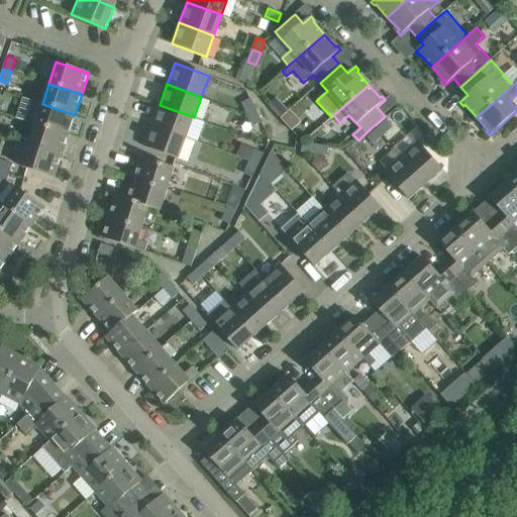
[(242,102),(247,114),(255,110),(250,99),(242,102)]
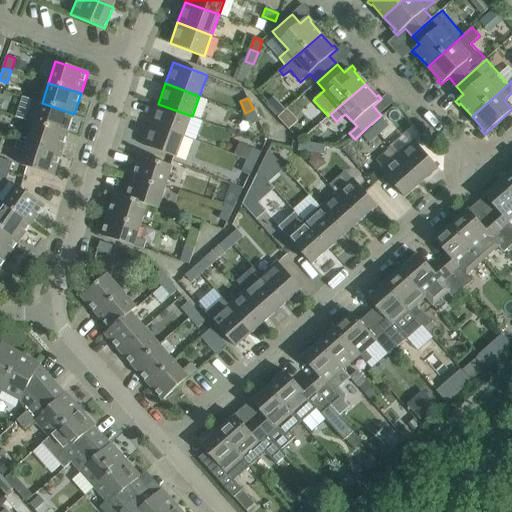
[(32,100),(26,120),(35,124),(67,134),(74,114),(42,103),(32,100)]
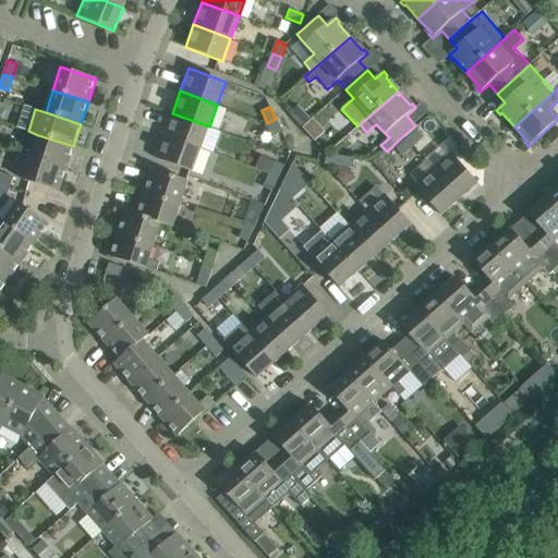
[(201,149),(209,126),(172,113),(164,135),(201,149)]
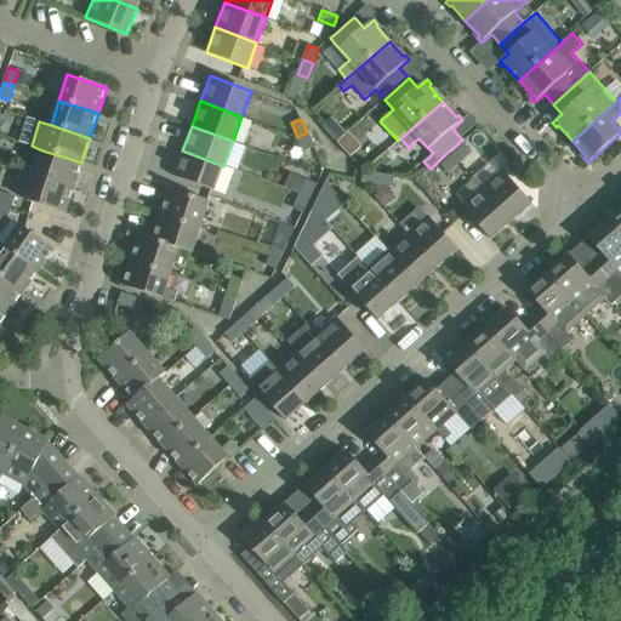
[(305,152),(314,147),(307,132),(297,137),(305,152)]
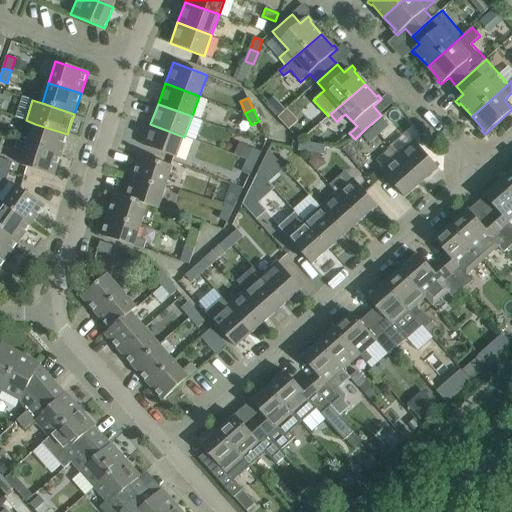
[(373,127),(379,134),(389,125),(383,119),(373,127)]
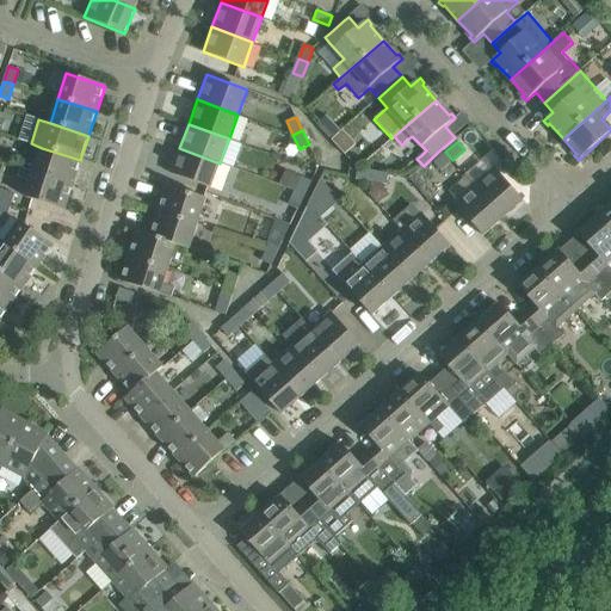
[(80,160),(42,148),(35,172),(73,184),(80,160)]
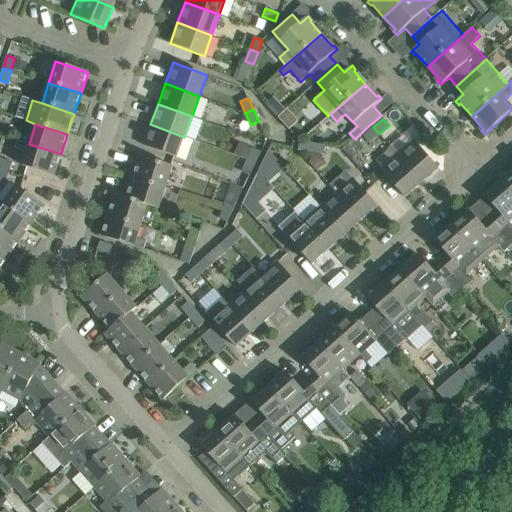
[(176,158),(184,137),(150,124),(142,145),(176,158)]
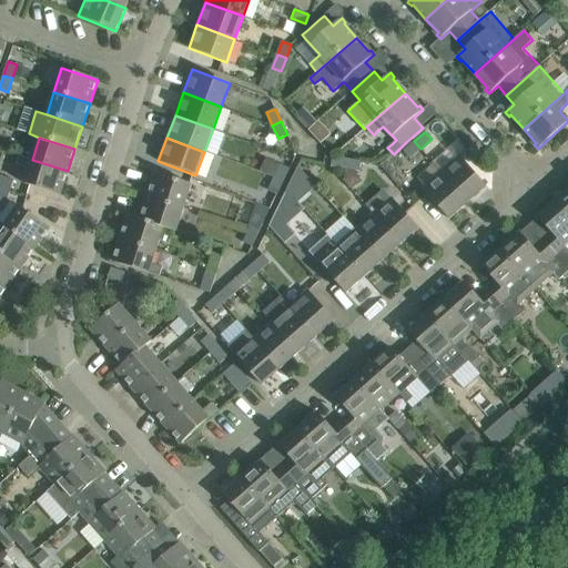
[(421,149),(414,141),(404,151),(409,159),(421,149)]
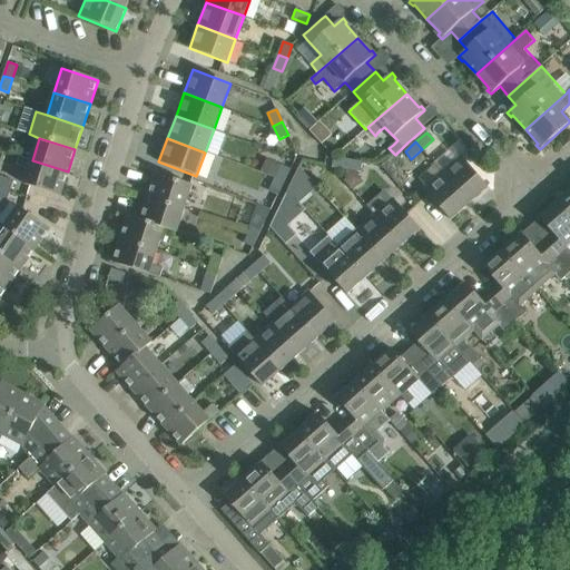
[(25,184),(39,189),(60,196),(68,172),(32,160),(20,156),(17,165),(29,168),(25,184)]
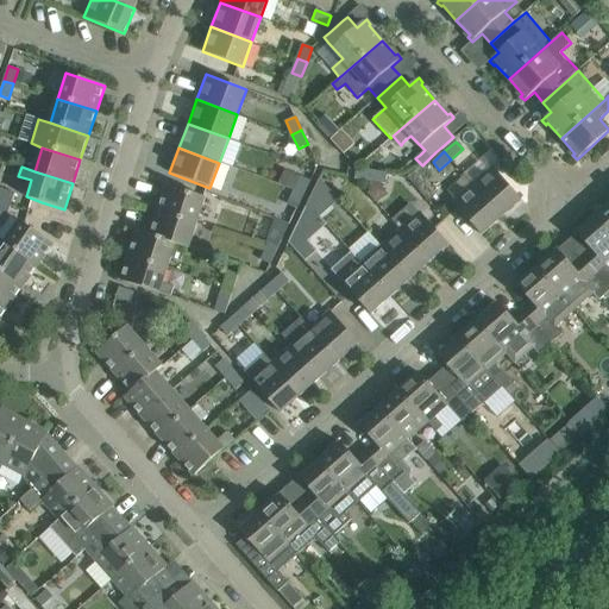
[(473,184),(502,217),(522,200),(494,167),(473,184)]
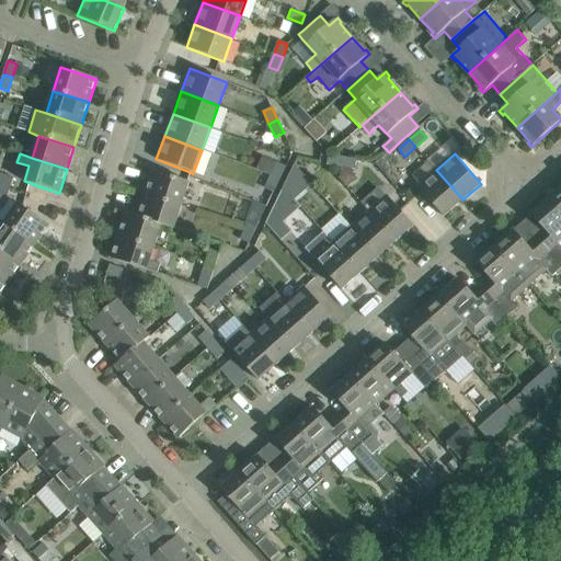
[(343,157),(329,155),(329,157),(327,164),(341,167),(343,157)]
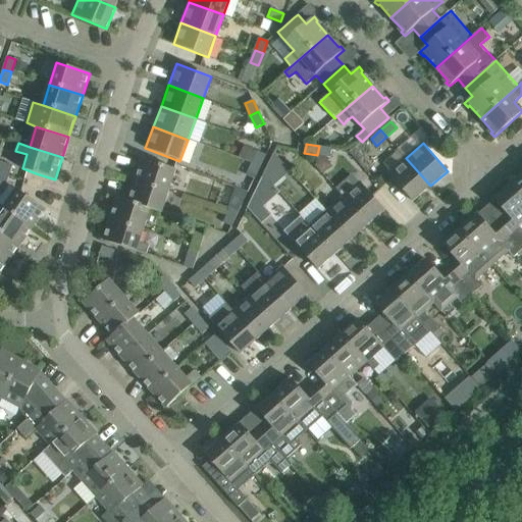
[(317,155),(315,165),(323,172),(329,169),(328,168),(329,163),(325,157),(330,158),(330,157),(332,149),(319,146),(317,155)]
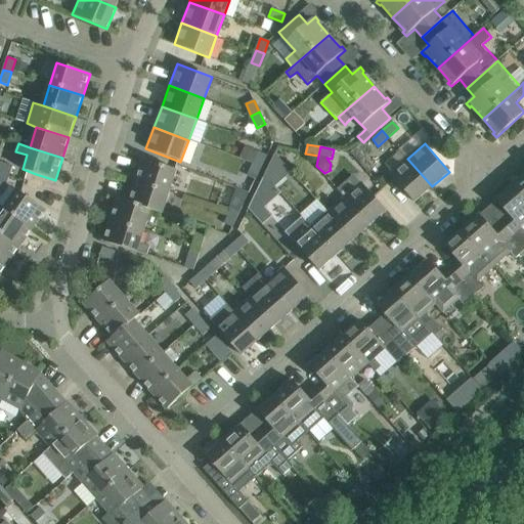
[(261,168),(267,156),(259,151),(253,164),(261,168)]
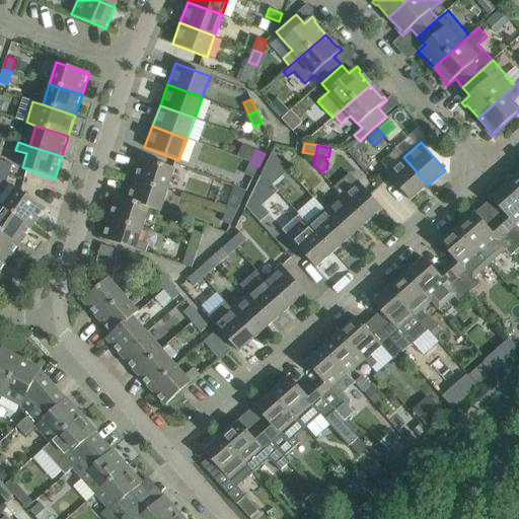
[(428,184),(403,157),(386,172),(411,200),(428,184)]
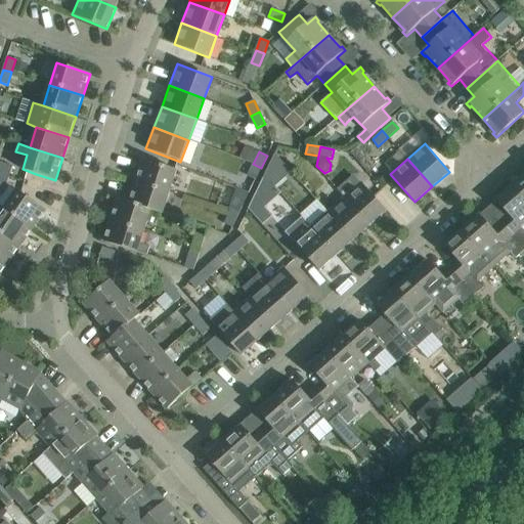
[(136,181),(169,192),(176,170),(143,160),(136,181)]
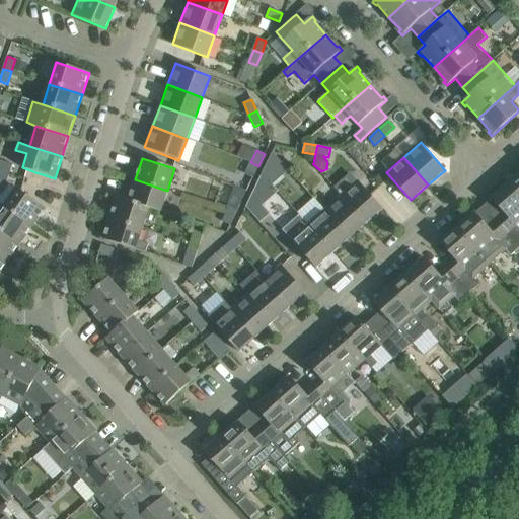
[(13,164),(0,159),(0,188),(5,190),(13,164)]
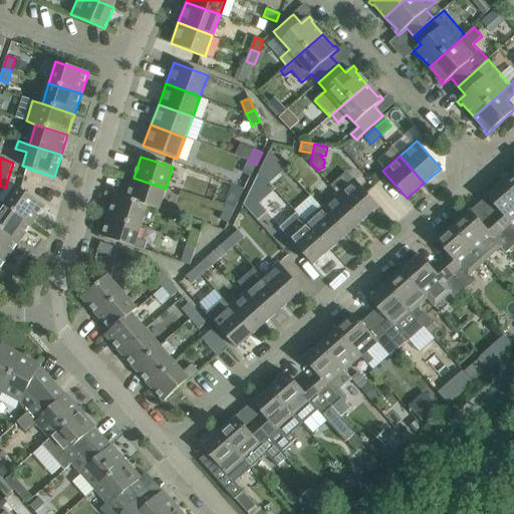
[(256,165),(248,161),(243,172),(251,176),(256,165)]
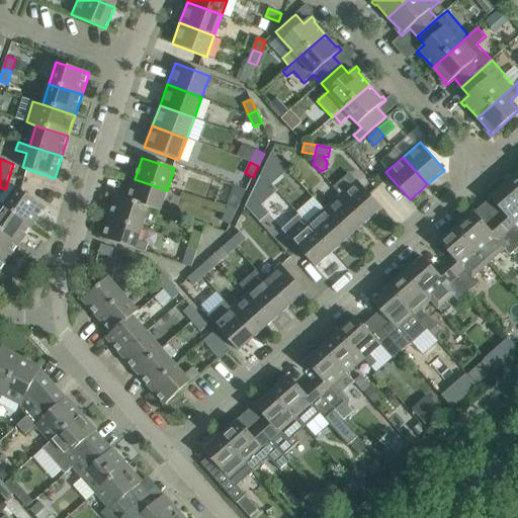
[(268,180),(274,168),(266,164),(260,176),(268,180)]
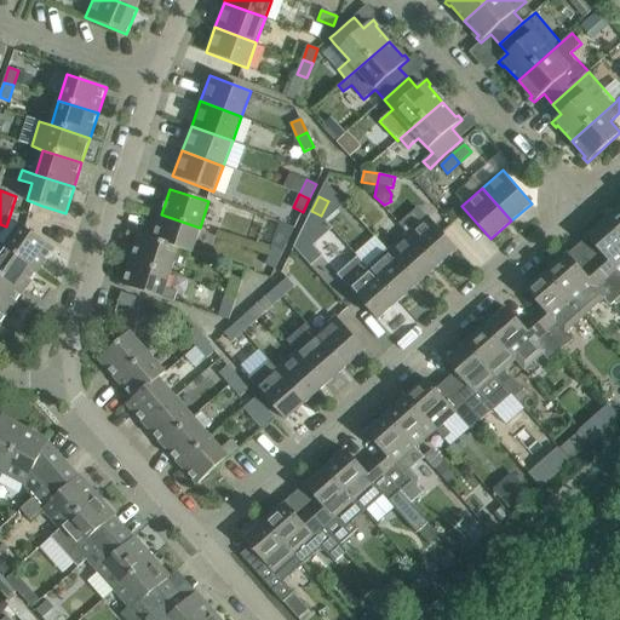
[(619,207),(607,219),(619,233),(619,207)]
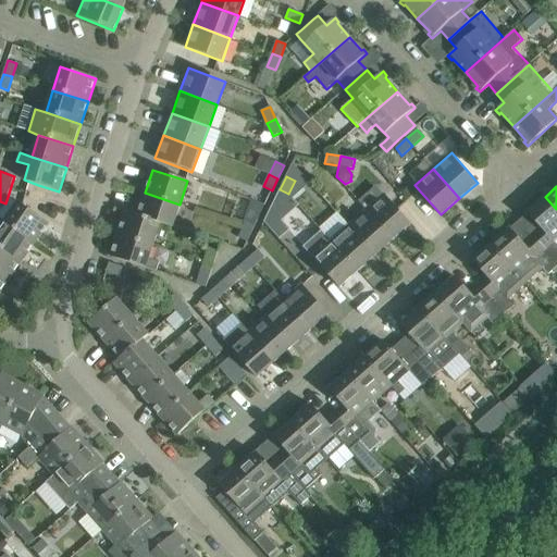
[(288,194),(280,189),(273,201),(282,206),(288,194)]
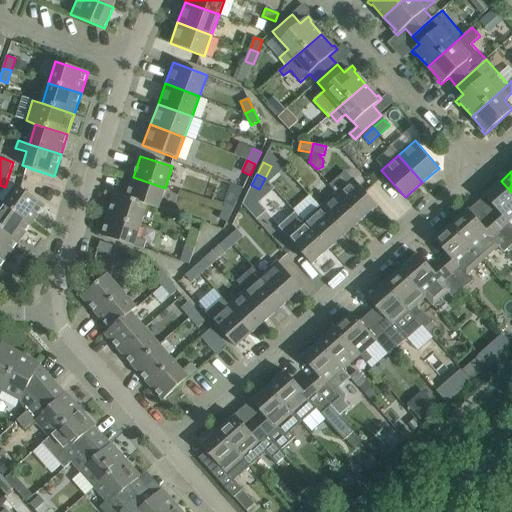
[(133,177),(127,198),(147,204),(159,208),(165,188),(133,177)]
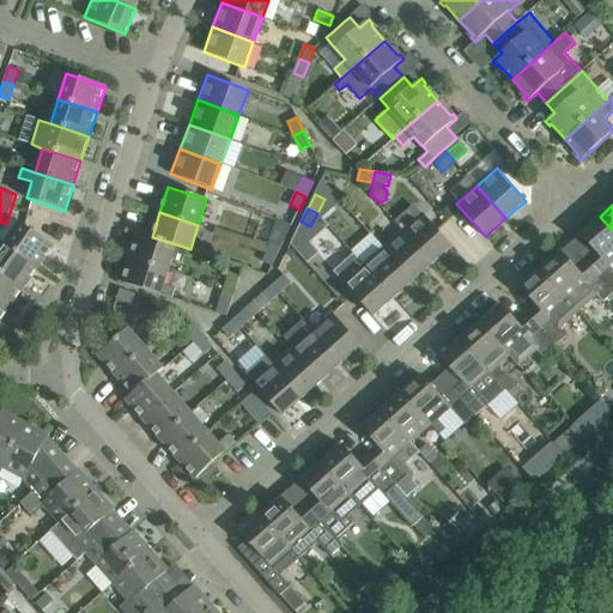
[(423,213),(404,231),(432,263),(451,246),(436,228),(423,213)]
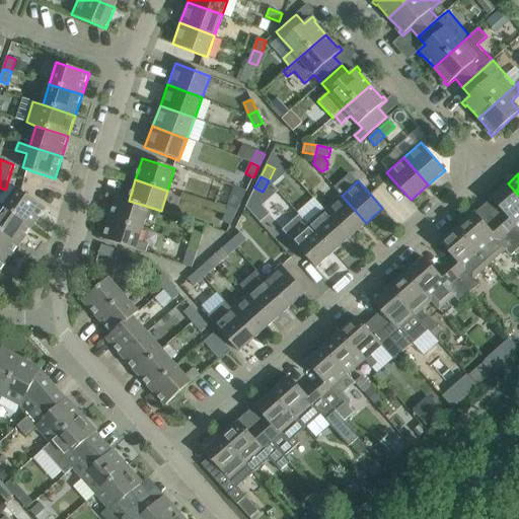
[(518,195),(508,183),(492,198),(505,213),(497,221),(518,245),(518,195)]
